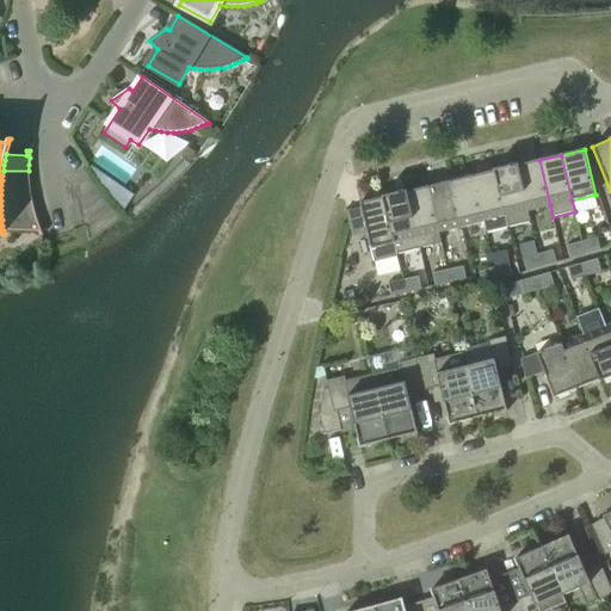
[(539,160),(518,165),(517,166),(528,211),(550,205),(539,160)]
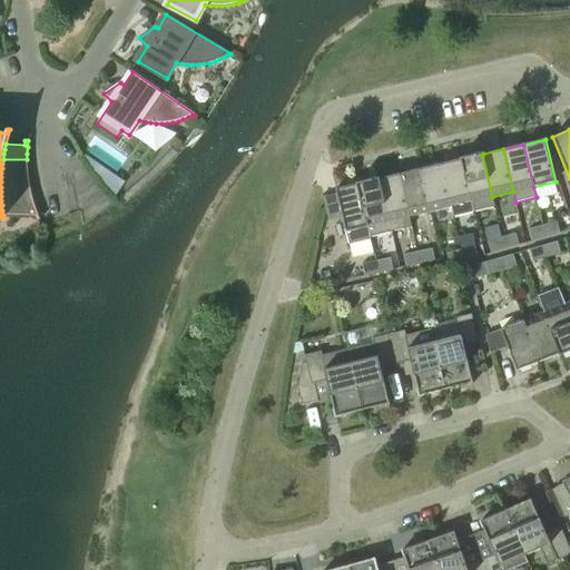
[(482,155),(483,154),(482,153),(460,158),(461,159),(471,202),(474,213),(494,207),(492,197),(482,155)]
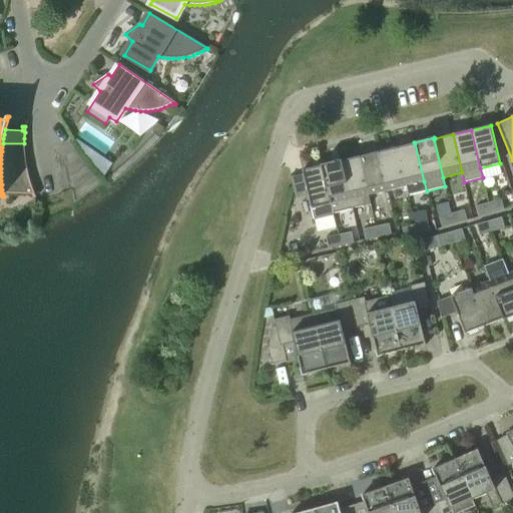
[(24,143),(3,143),(2,147),(2,151),(1,155),(25,156),(25,152),(24,143)]
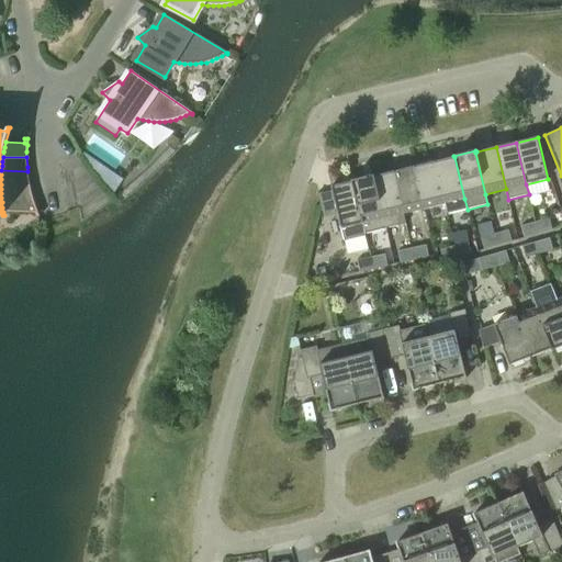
[(454,157),(434,163),(445,204),(464,199),(454,157)]
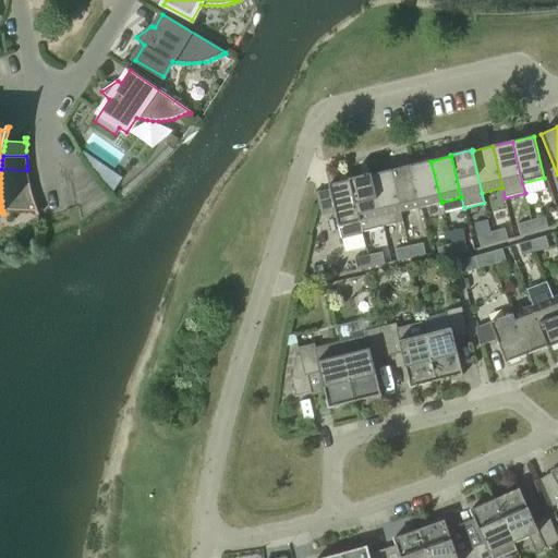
[(431,161),(411,166),(421,207),(441,203),(431,161)]
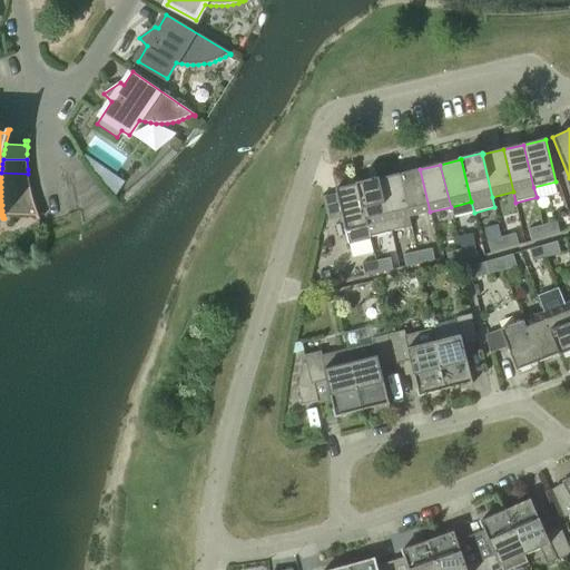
[(420,169),(399,175),(409,217),(430,212),(420,169)]
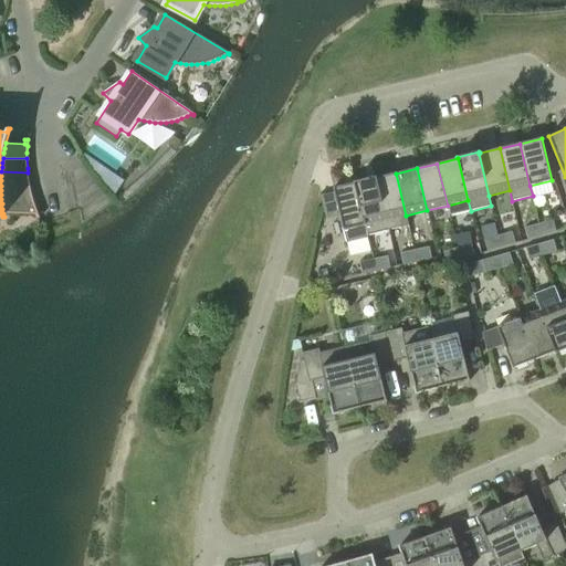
[(28,173),(1,171),(1,176),(1,180),(1,186),(30,186),(29,181),(28,173)]
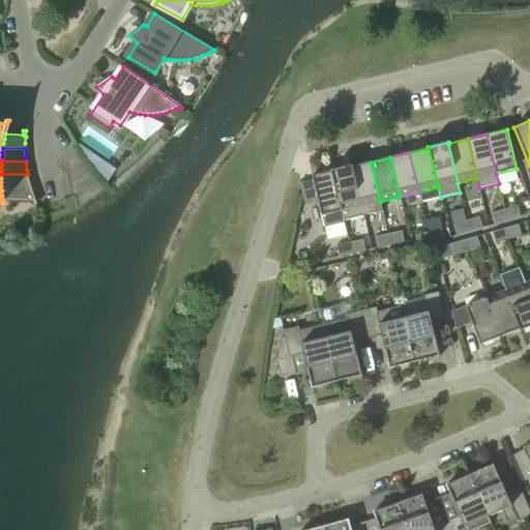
[(371,163),(352,167),(363,216),(383,211),(380,202),(371,163)]
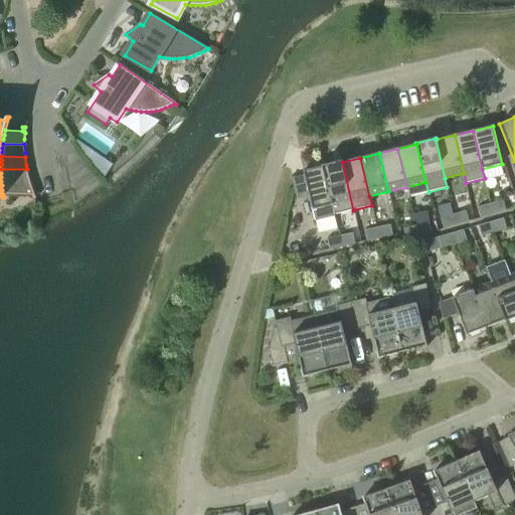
[(342,162),(342,161),(322,165),(322,167),(323,166),(334,214),(353,210),(342,162)]
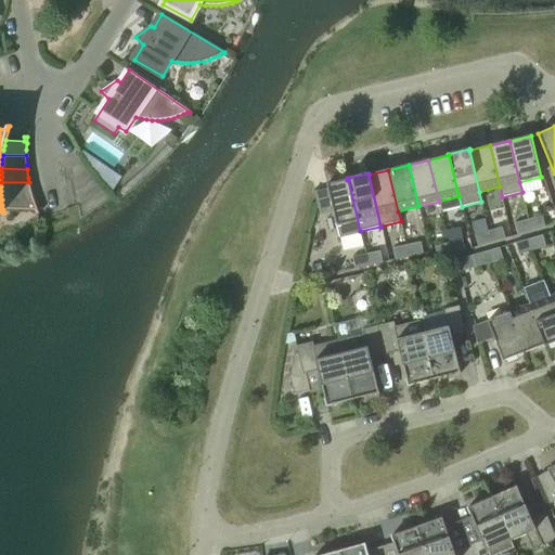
[(348,179),(347,180),(327,184),(340,239),(361,233),(360,231),(348,179)]
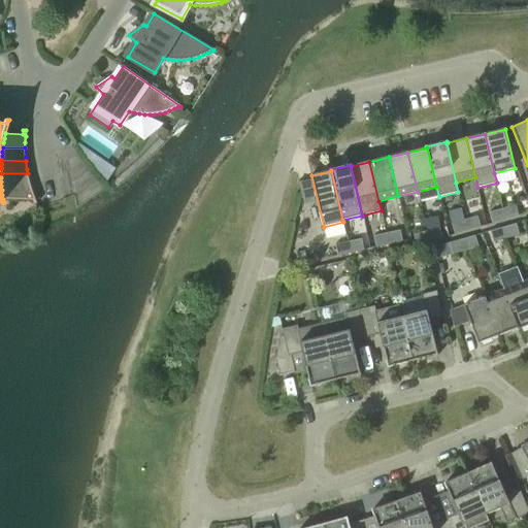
[(28,173),(1,173),(1,177),(1,182),(1,186),(31,187),(30,183),(29,178),(28,173)]
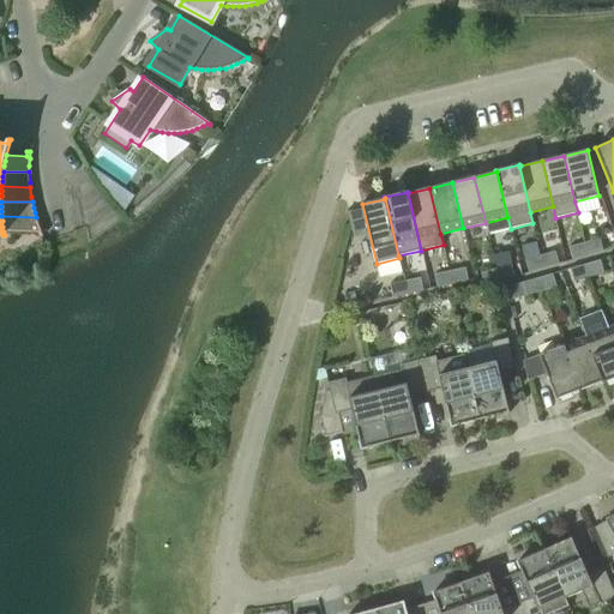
[(38,224),(36,217),(1,216),(2,221),(2,227),(4,232),(38,233),(40,238),(41,238),(43,238),(41,230),(38,224)]
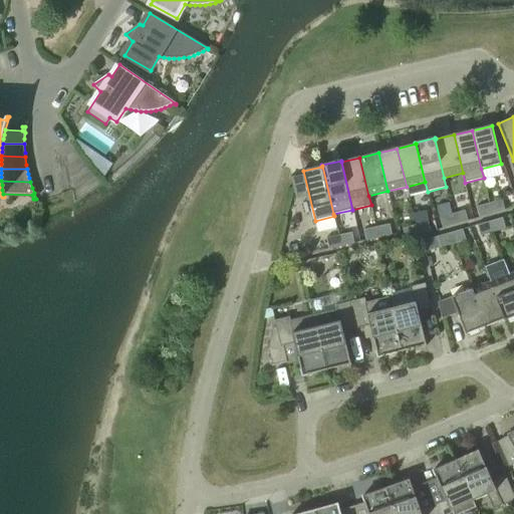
[(489,204),(492,214),(505,211),(502,200),(489,204)]
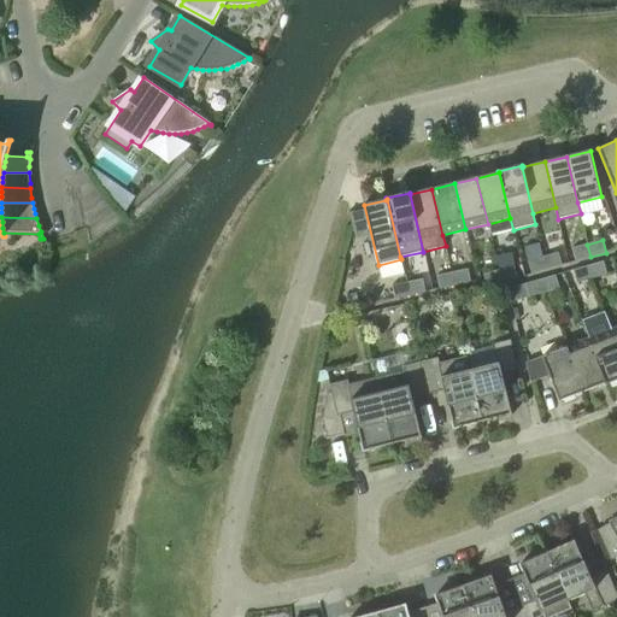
[(591,257),(587,245),(571,248),(576,262),(591,257)]
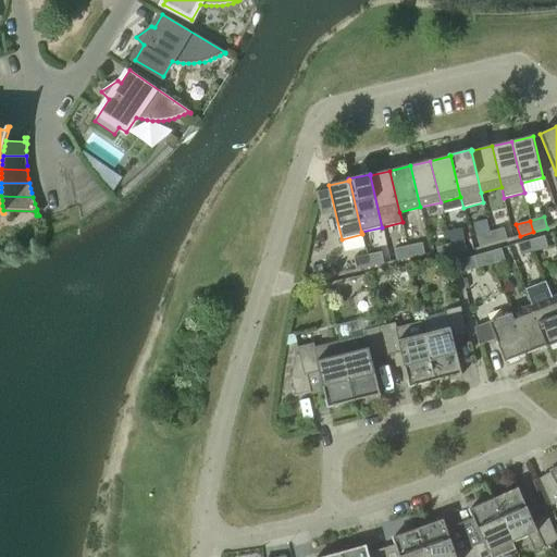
[(490,232),(494,244),(507,239),(504,229),(490,232)]
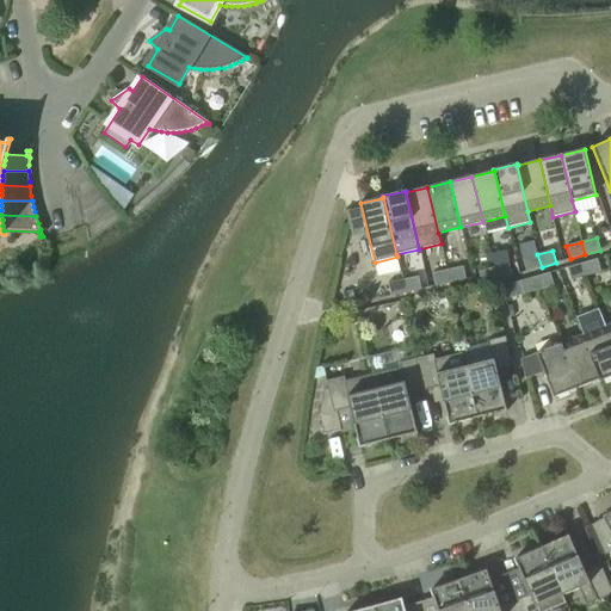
[(542,267),(537,254),(523,259),(526,272),(542,267)]
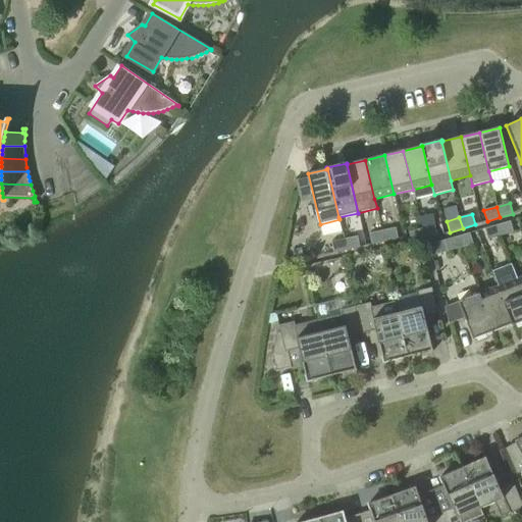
[(498,225),(501,236),(514,232),(511,221),(498,225)]
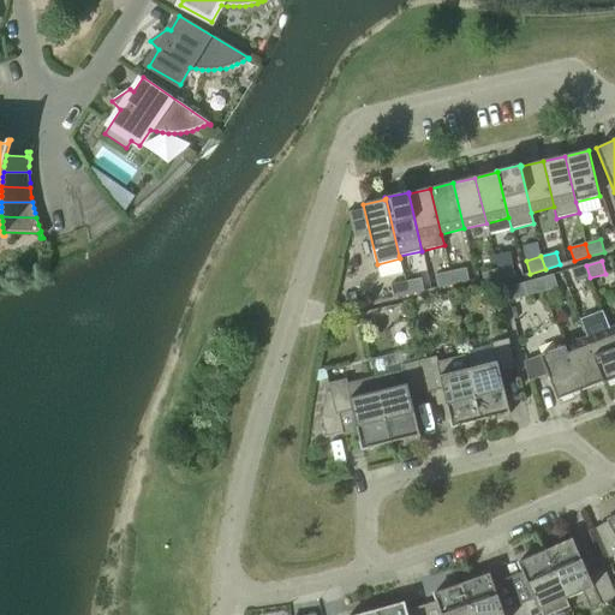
[(496,269),(501,282),(515,278),(512,264),(496,269)]
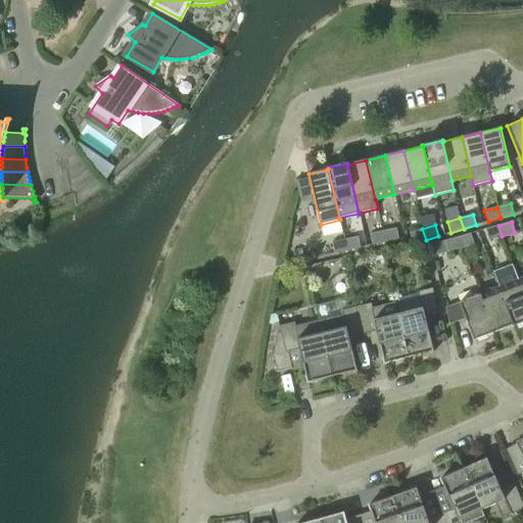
[(502,236),(498,226),(485,229),(489,240),(502,236)]
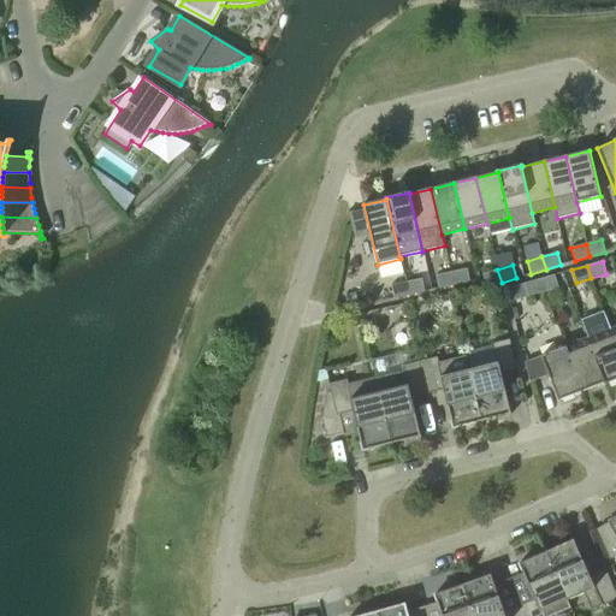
[(467,268),(451,272),(455,285),(471,282),(467,268)]
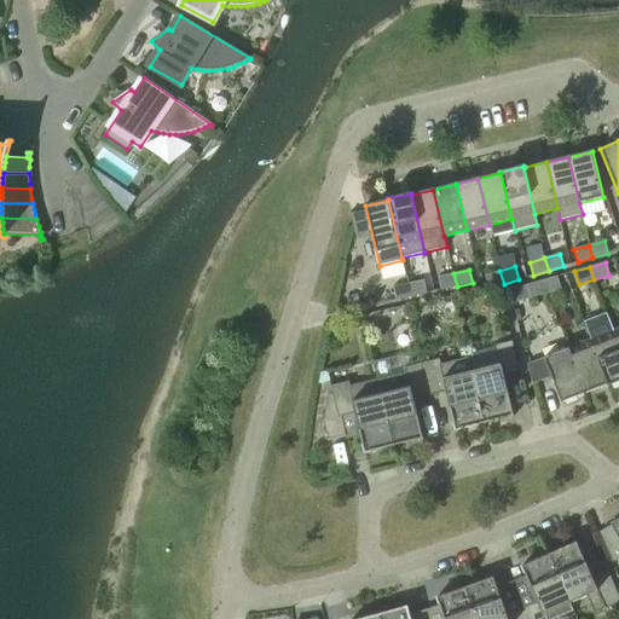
[(504,284),(499,271),(485,276),(489,288),(504,284)]
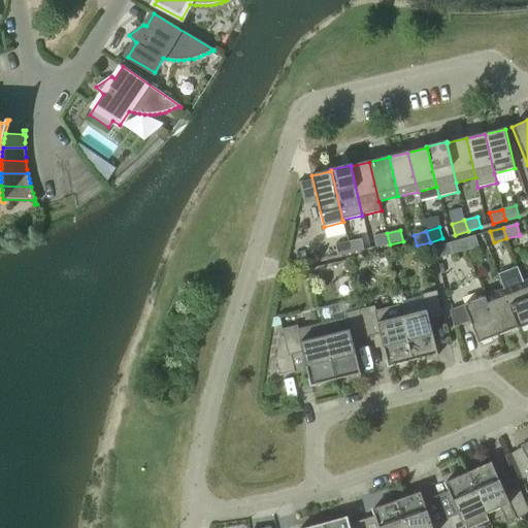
[(390,244),(387,233),(374,236),(376,248),(390,244)]
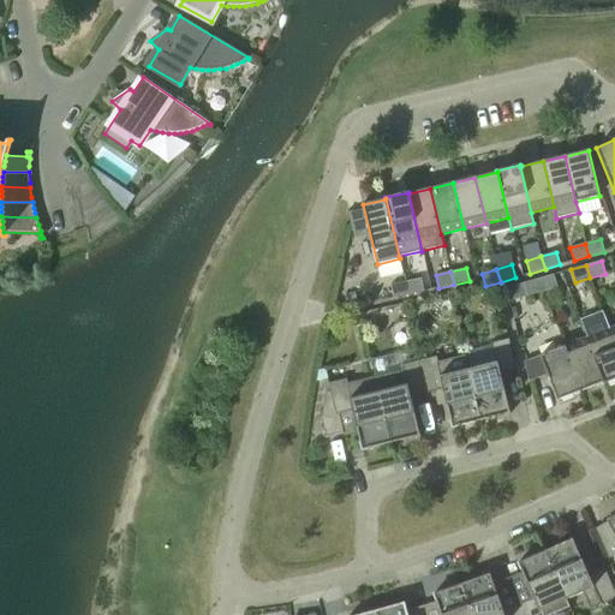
[(539,279),(543,292),(557,287),(554,275),(539,279)]
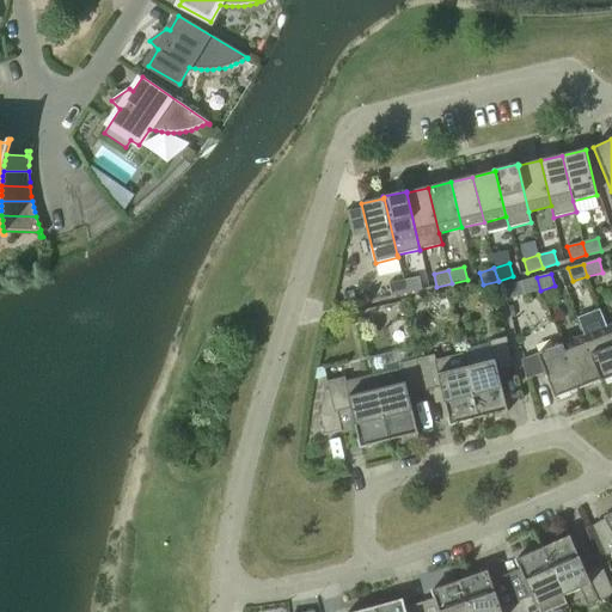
[(420,277),(404,280),(407,293),(422,291),(420,277)]
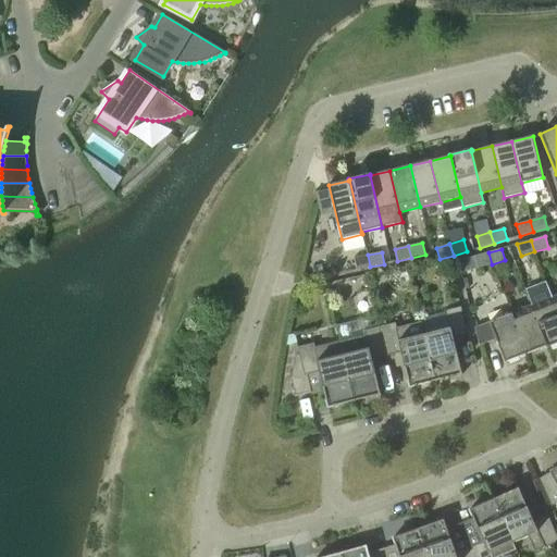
[(489,252),(474,257),(467,259),(462,261),(460,265),(460,269),(461,273),(492,264),(489,252)]
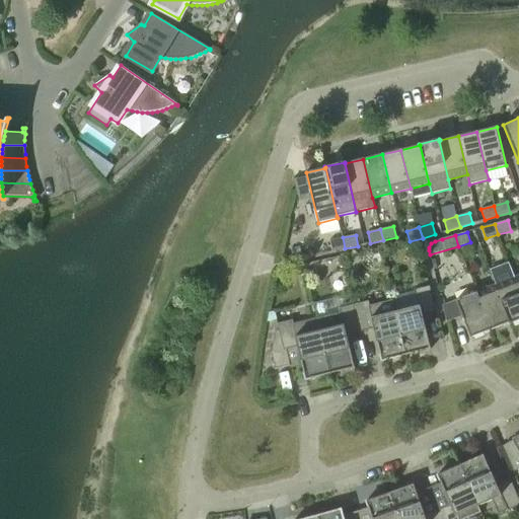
[(345,248),(343,237),(329,240),(332,251),(345,248)]
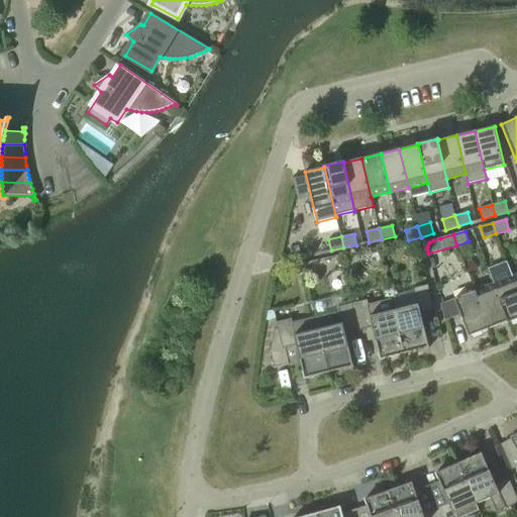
[(516,288),(512,276),(493,284),(508,320),(507,321),(508,322),(516,318),(516,288)]
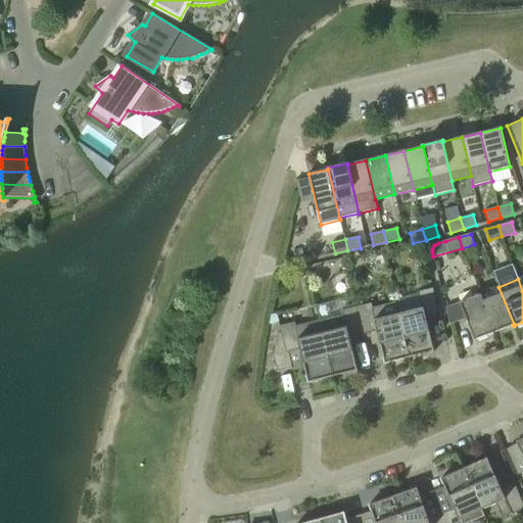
[(498,287),(480,294),(494,332),(513,325),(514,324),(498,287)]
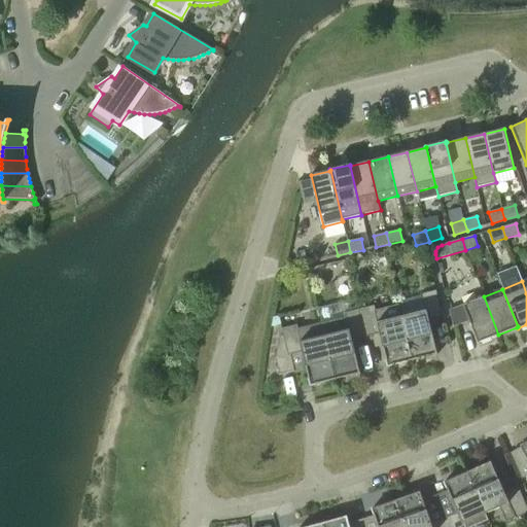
[(425,310),(401,316),(412,360),(437,354),(429,321),(443,317),(436,290),(421,294),(425,310)]
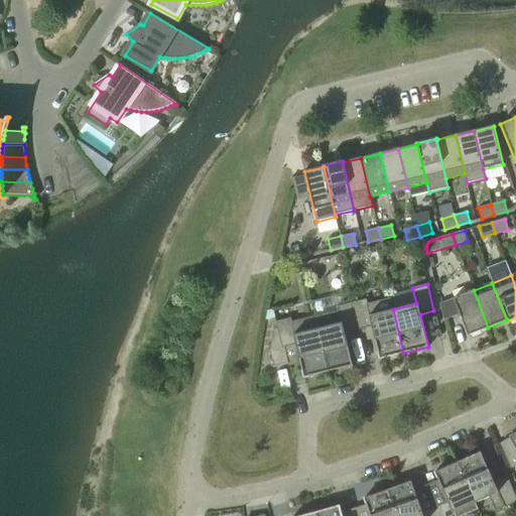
[(488,328),(474,290),(454,298),(468,335),(488,328)]
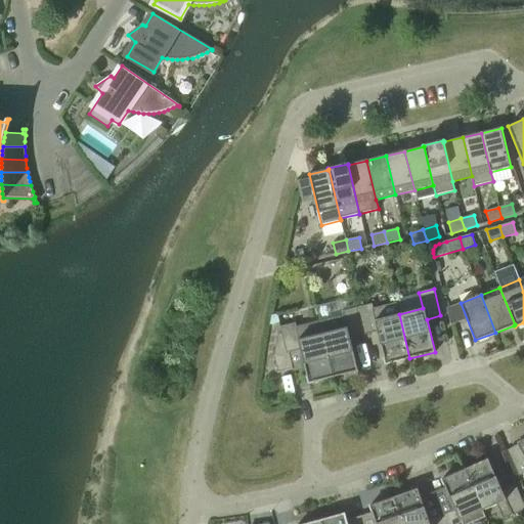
[(409,358),(399,314),(396,303),(373,309),(372,304),(357,308),(363,335),(378,332),(384,357),(386,363),(390,362),(409,358)]
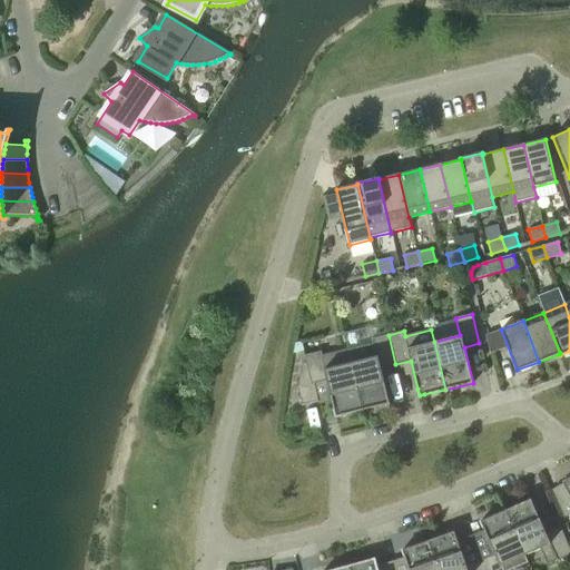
[(373,344),(347,351),(363,410),(390,403),(381,367),(395,364),(389,335),(372,338),(373,344)]
